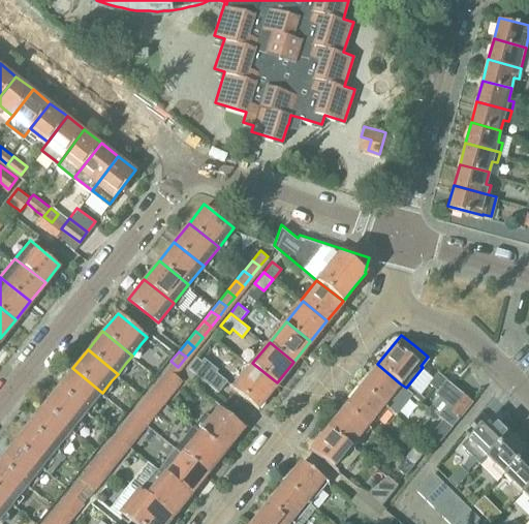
[(196,355),(187,365),(207,380),(219,389),(227,378),(216,369),(218,367),(205,355),(201,359),(196,355)]
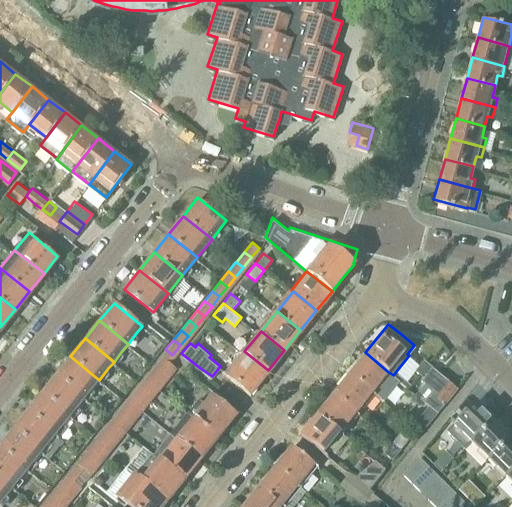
[(165,349),(158,359),(165,365),(168,360),(172,356),(172,355),(165,349)]
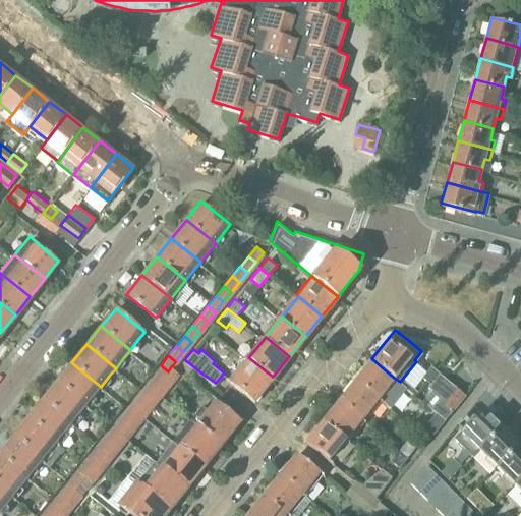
[(248,357),(230,380),(254,399),(273,377),(248,357)]
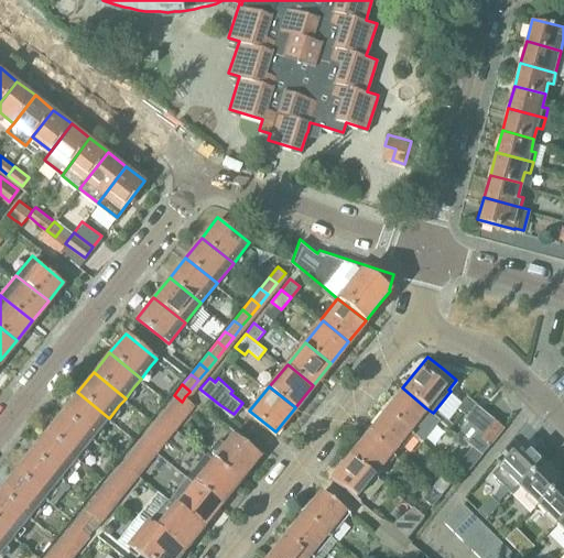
[(402,387),(384,411),(409,430),(420,439),(421,439),(437,417),(433,413),(426,408),(402,387)]
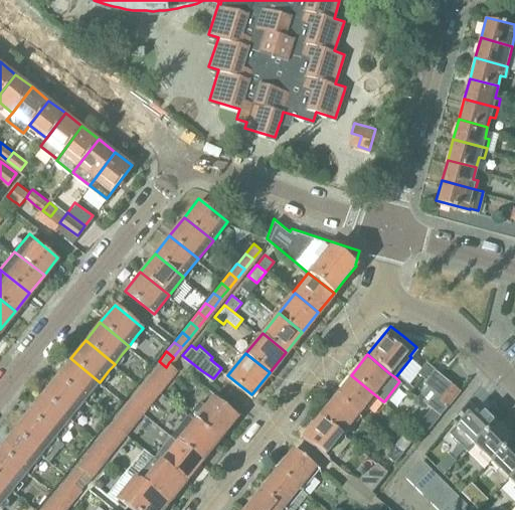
[(70,358),(56,376),(86,400),(95,388),(100,382),(70,358)]
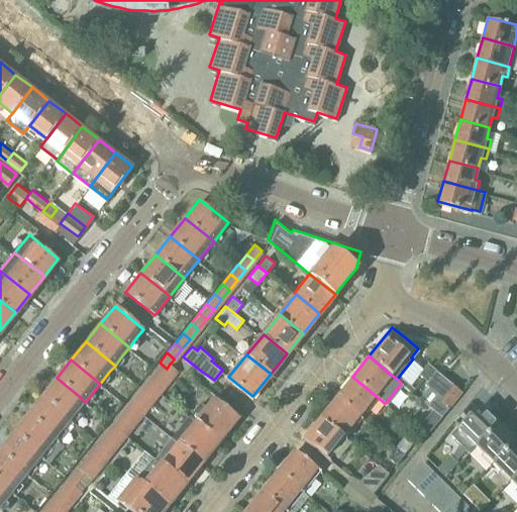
[(160,363),(151,373),(159,378),(167,369),(160,363)]
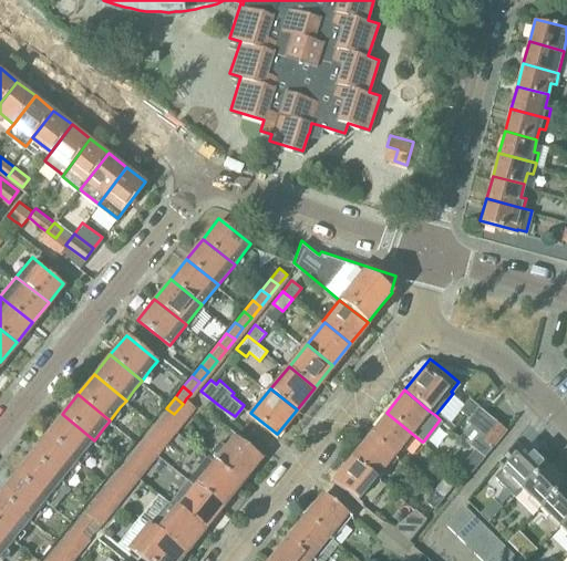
[(470,397),(461,408),(470,415),(468,416),(466,419),(470,423),(461,434),(475,445),(484,453),(505,426),(500,422),(495,418),(494,418),(480,407),(477,405),(478,404),(470,397)]
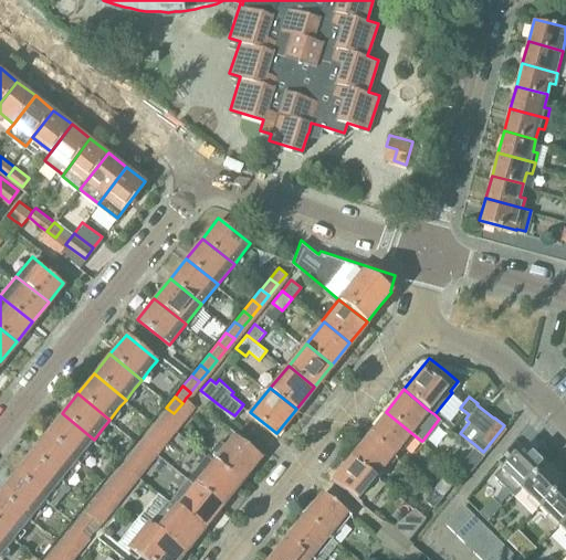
[(174,413),(168,421),(175,426),(192,403),(186,398),(182,403),(174,413)]
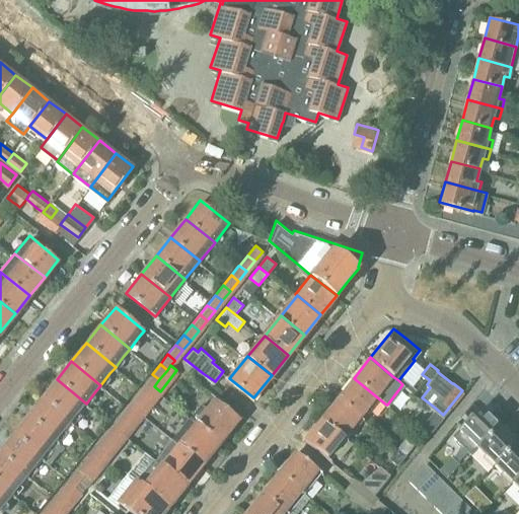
[(152,374),(144,383),(151,389),(154,386),(159,379),(152,374)]
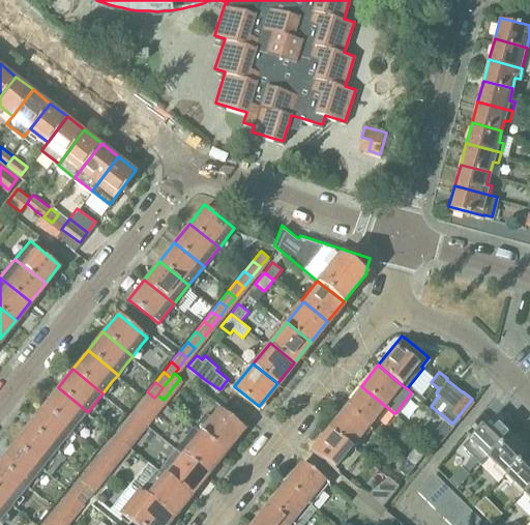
[(361,386),(345,407),(367,425),(384,405),(361,386)]
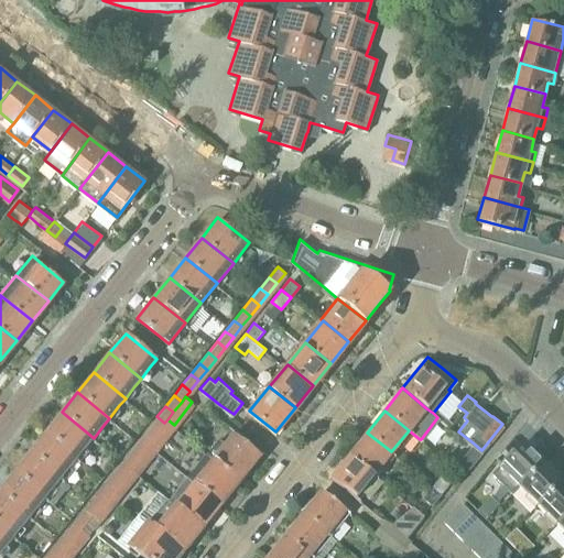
[(62,412),(46,431),(77,458),(87,446),(94,438),(62,412)]
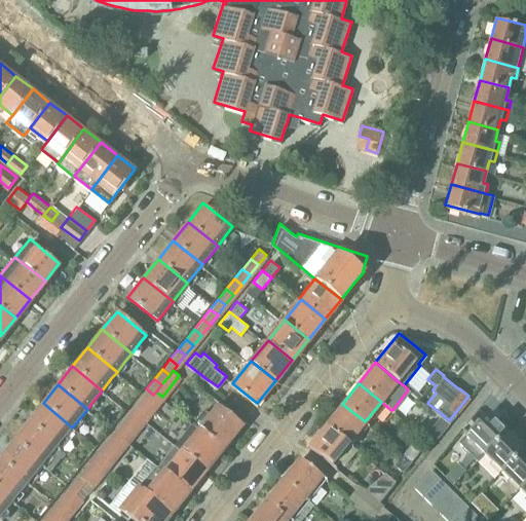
[(146,388),(138,399),(146,405),(153,395),(146,388)]
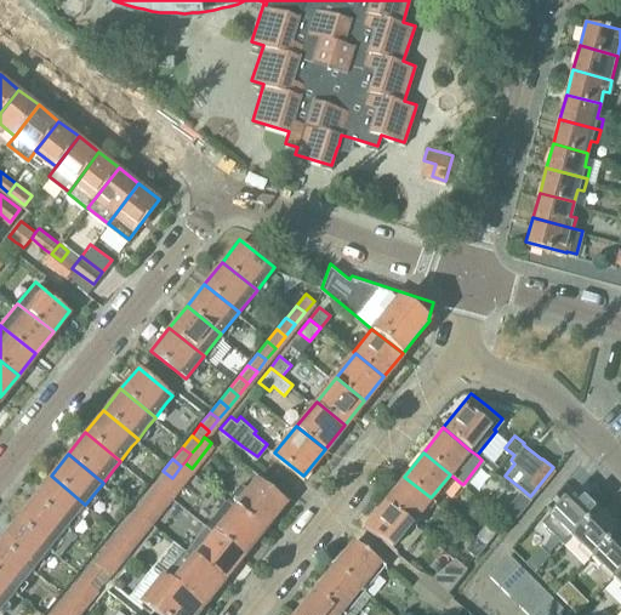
[(172,478),(164,488),(171,494),(192,468),(184,462),(181,466),(172,478)]
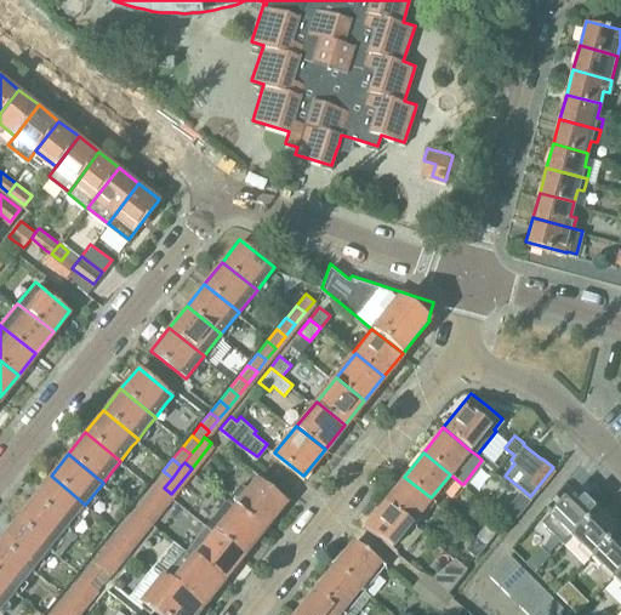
[(163,471),(154,482),(163,489),(164,488),(172,478),(163,471)]
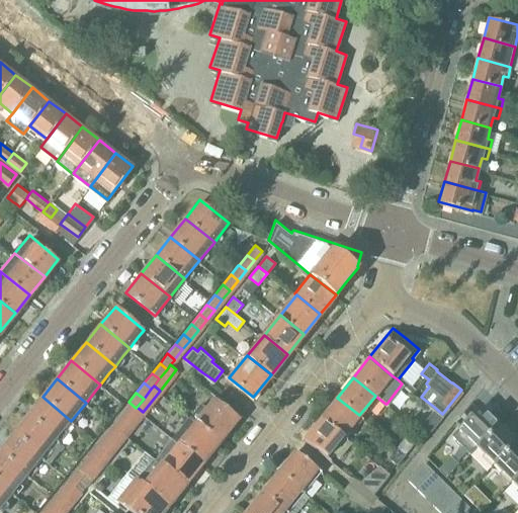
[(42,397),(27,415),(57,438),(65,428),(71,421),(42,397)]
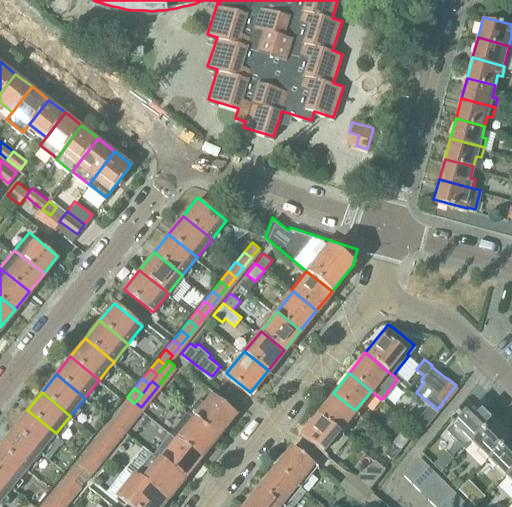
[(333,393),(317,412),(339,430),(355,410),(333,393)]
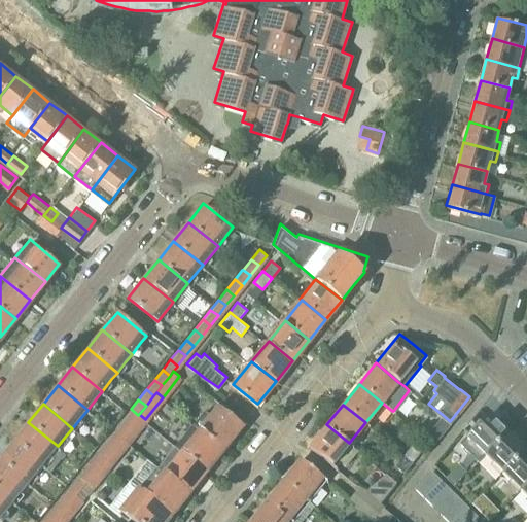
[(202,411),(196,419),(226,445),(242,425),(221,409),(219,407),(218,407),(210,417),(202,411)]
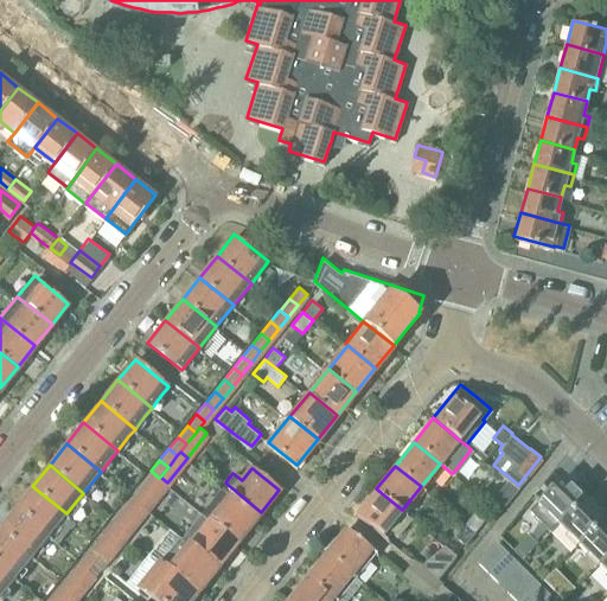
[(151,471),(141,483),(149,490),(159,478),(151,471)]
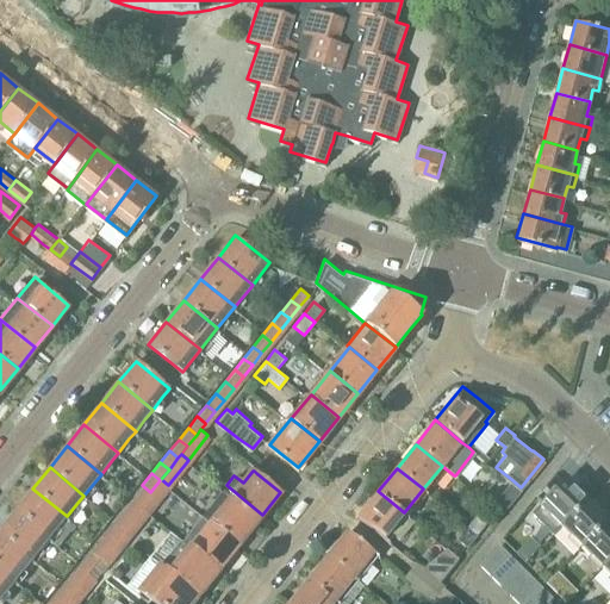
[(545,498),(534,509),(554,530),(562,523),(589,496),(567,475),(545,498)]
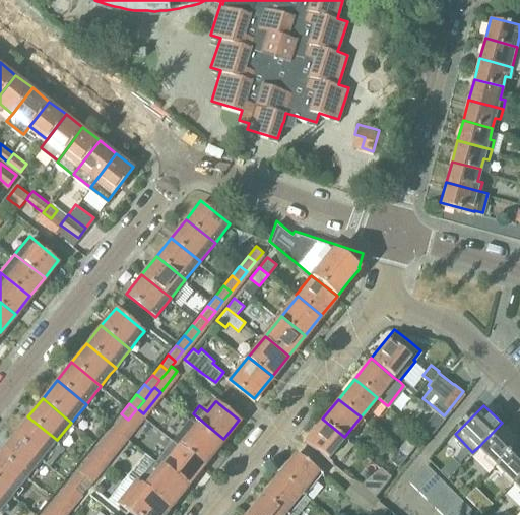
[(120,430),(126,435),(143,413),(137,408),(136,409),(128,420),(120,430)]
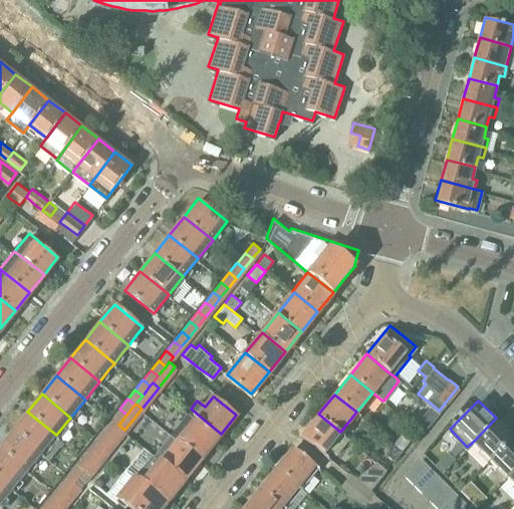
[(429,406),(419,418),(423,421),(424,421),(428,425),(437,413),(439,411),(431,404),(429,406)]
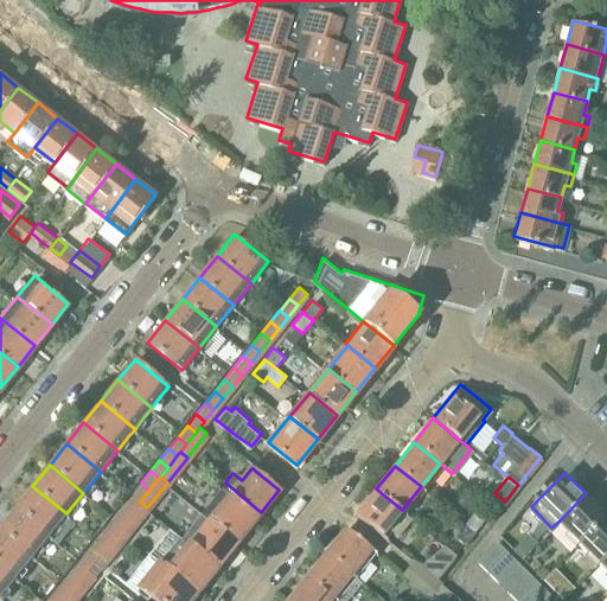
[(141,483),(132,494),(140,502),(149,490),(141,483)]
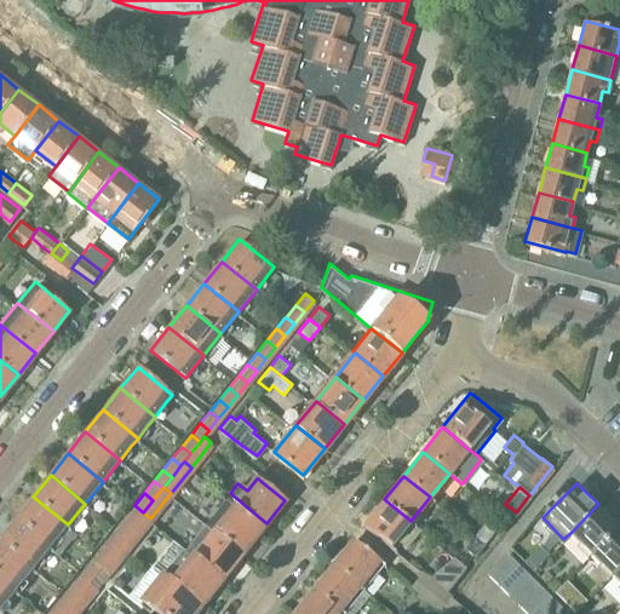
[(224,498),(208,518),(245,549),(267,523),(230,493),(229,493),(225,499),(224,498)]
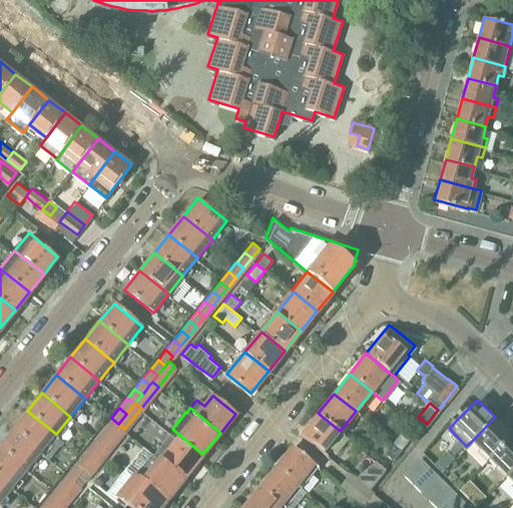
[(27,411),(13,429),(42,452),(49,443),(56,434),(27,411)]
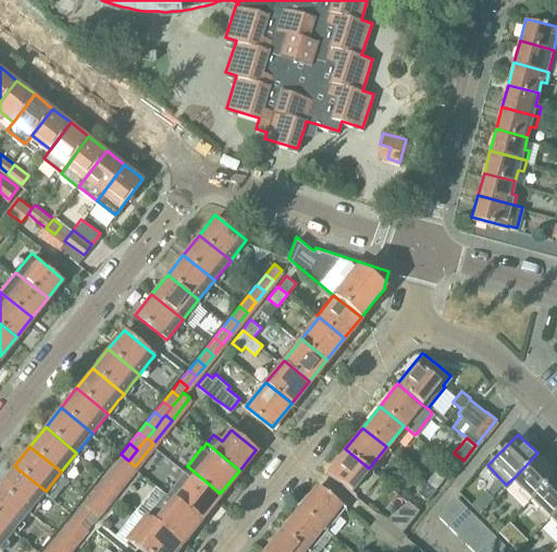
[(345,449),(326,471),(351,491),(357,483),(363,490),(376,474),(369,468),(345,449)]
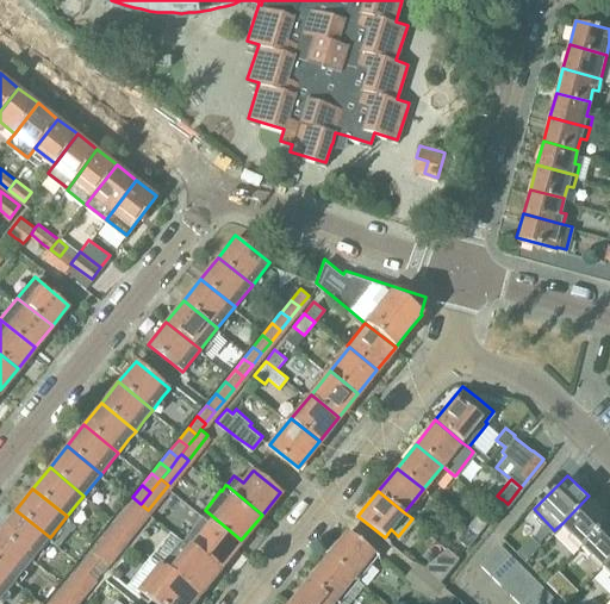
[(589,496),(562,523),(583,542),(609,516),(589,496)]
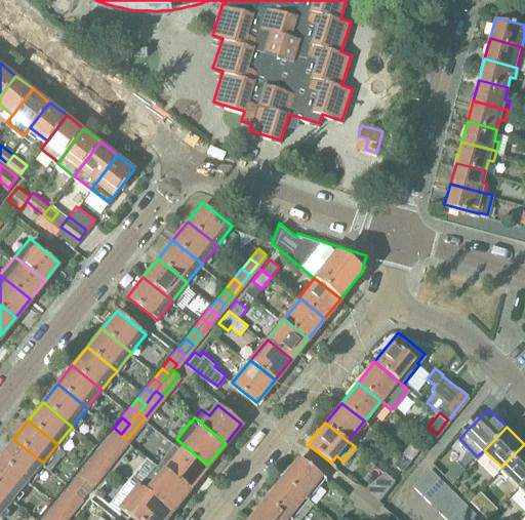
[(114,428),(106,437),(114,443),(121,434),(114,428)]
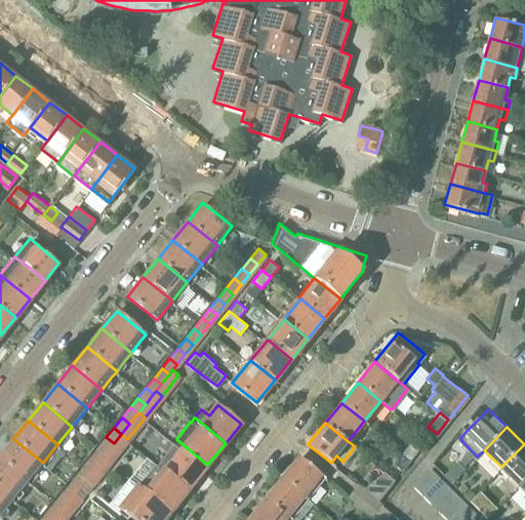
[(106,453),(104,455),(110,461),(127,439),(121,434),(114,443),(106,453)]
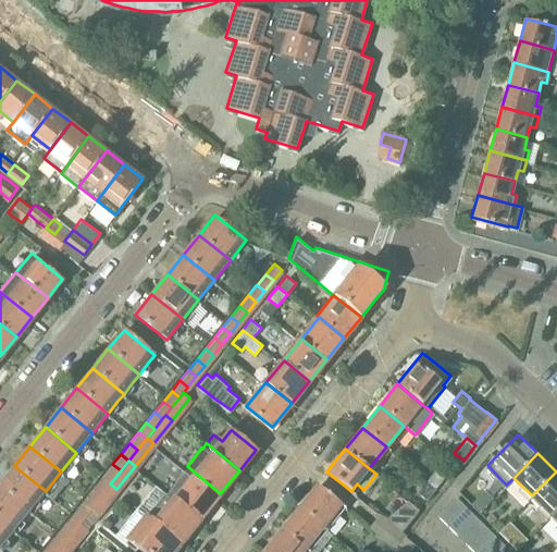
[(112,464),(104,475),(112,481),(121,470),(112,464)]
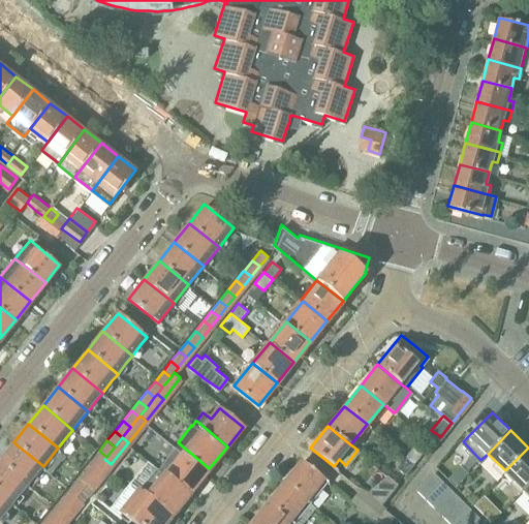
[(13,442),(0,458),(0,461),(28,485),(36,475),(43,466),(13,442)]
